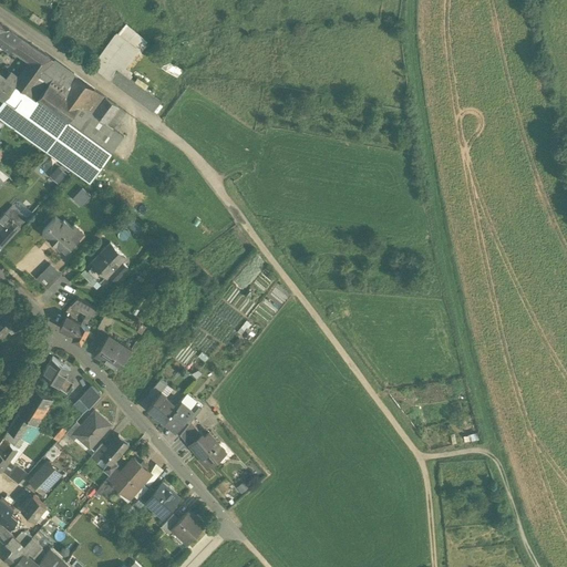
[(0,40),(11,49),(13,47),(14,44),(18,47),(17,49),(24,54),(32,43),(20,35),(0,21),(0,40)]
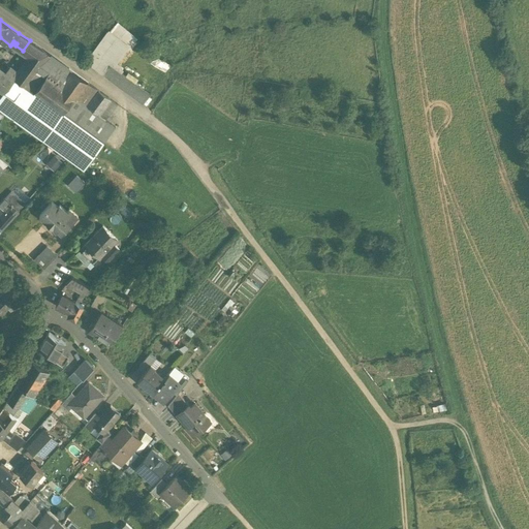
[(115,26),(110,32),(128,47),(130,48),(134,42),(132,41),(133,40),(115,26)]
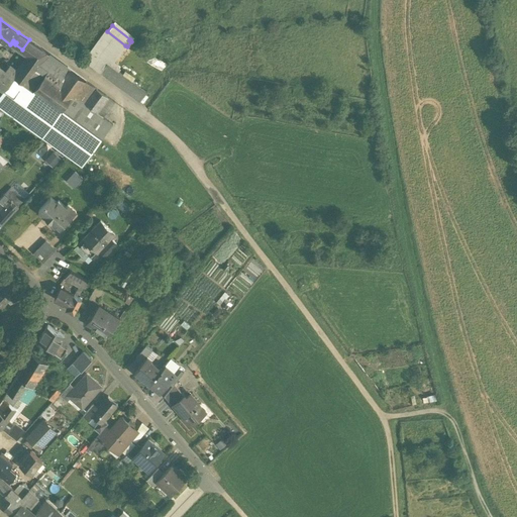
[(107,31),(85,61),(100,72),(108,64),(125,45),(107,31)]
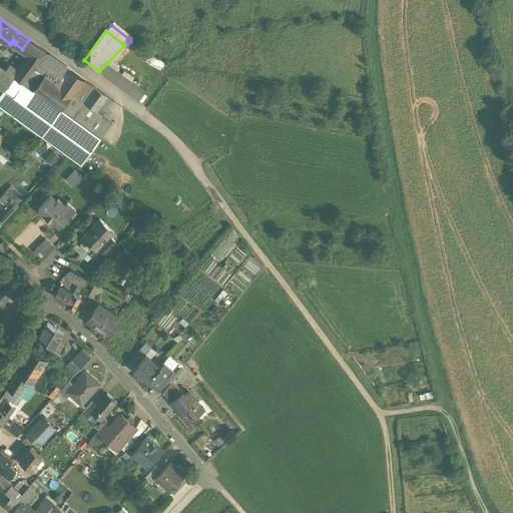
[(49,53),(29,39),(22,49),(30,54),(17,71),(15,75),(24,83),(34,90),(35,88),(44,76),(48,70),(47,69),(55,58),(49,53)]
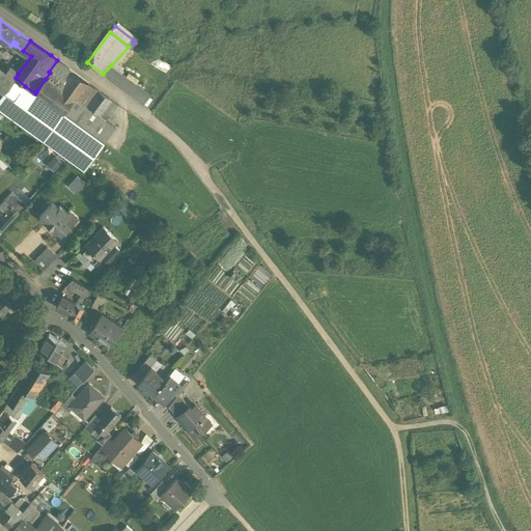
[(103,74),(111,80),(118,71),(111,65),(103,74)]
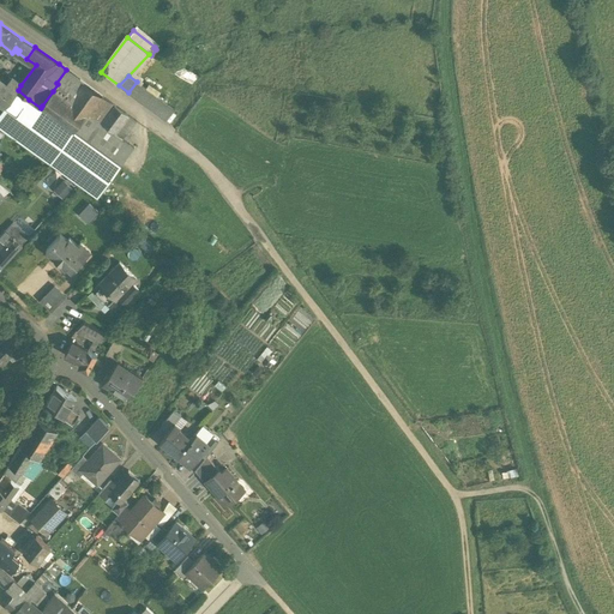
[(0,101),(6,106),(18,115),(29,100),(18,90),(17,90),(17,91),(7,83),(0,77),(0,101)]
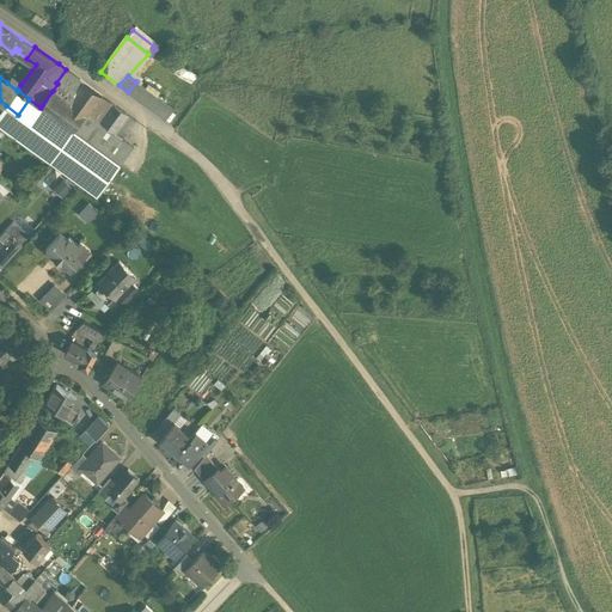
[(20,85),(11,78),(7,83),(17,90),(18,90),(20,85)]
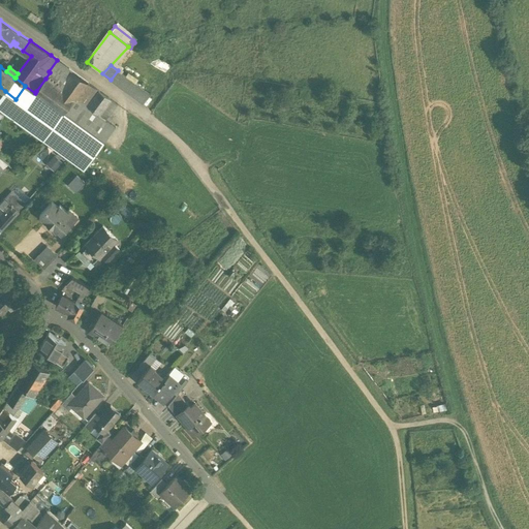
[(70,74),(59,89),(73,98),(75,100),(76,98),(89,83),(69,68),(66,72),(70,74)]
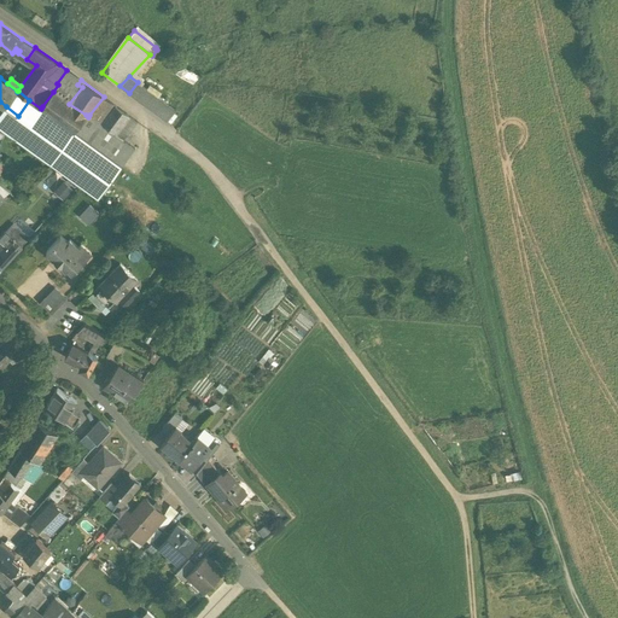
[(175,109),(138,82),(129,93),(147,106),(167,121),(175,109)]
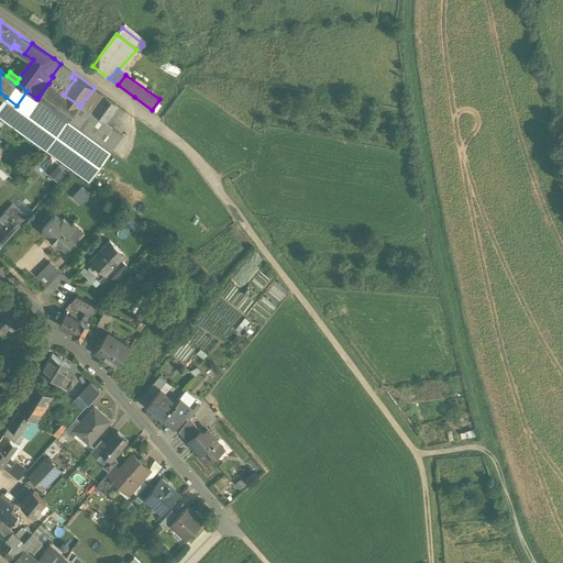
[(63,95),(48,84),(39,97),(53,108),(67,118),(68,119),(78,105),(63,95)]
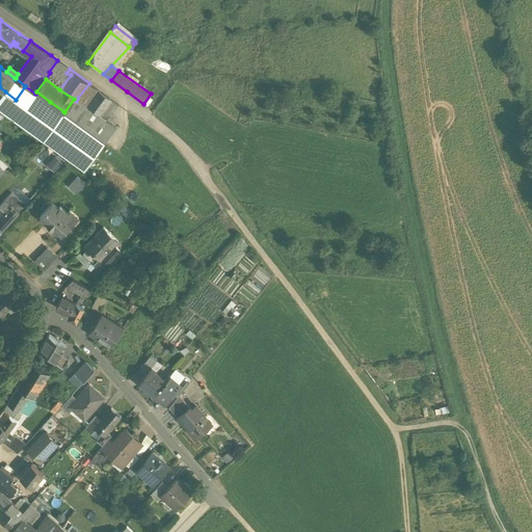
[(111,100),(89,83),(77,99),(100,115),(111,100)]
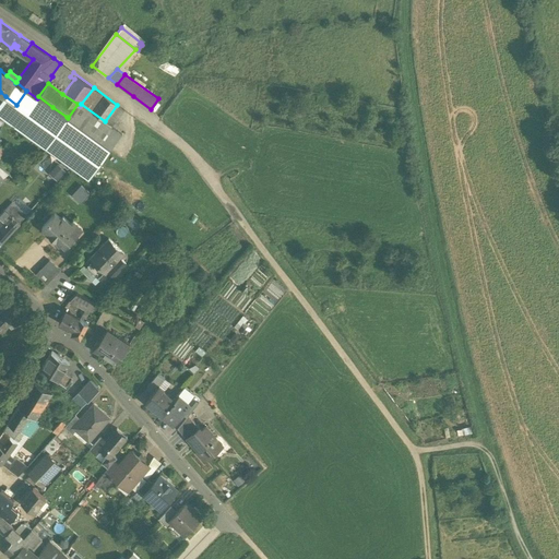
[(16,105),(6,96),(0,103),(0,115),(31,137),(52,107),(38,96),(37,98),(26,91),(16,105)]
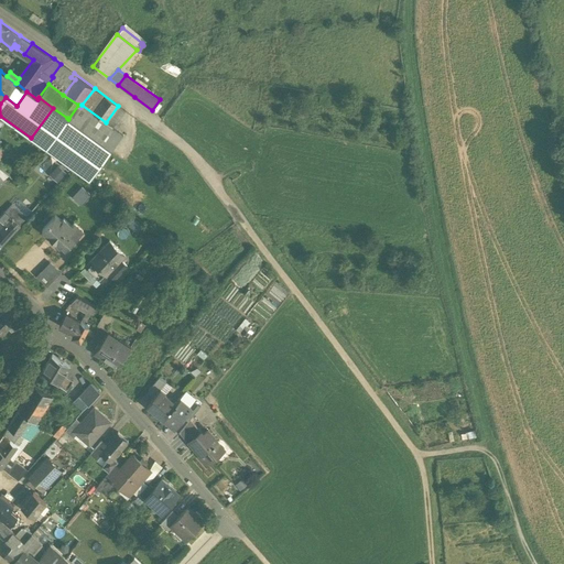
[(78,105),(68,119),(111,152),(123,136),(106,122),(82,105),(80,107),(78,105)]
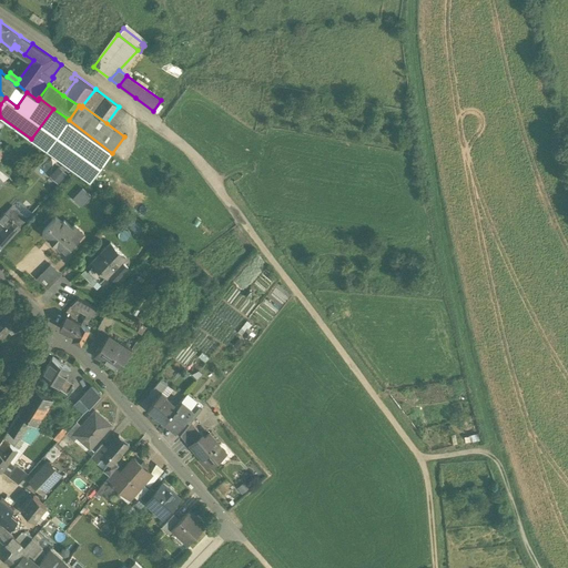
[(31,139),(46,149),(68,119),(53,109),(31,139)]
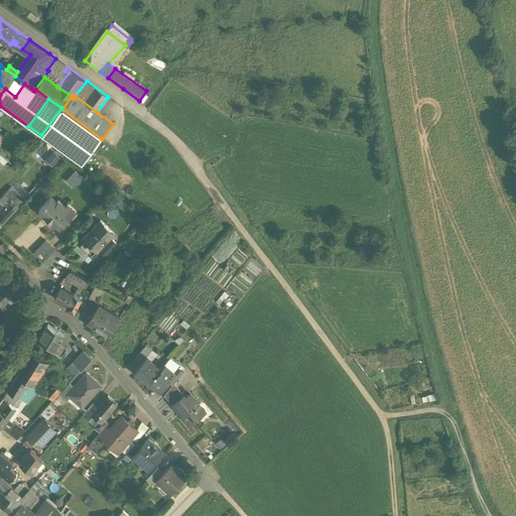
[(62,109),(61,108),(41,135),(83,165),(102,139),(62,109)]
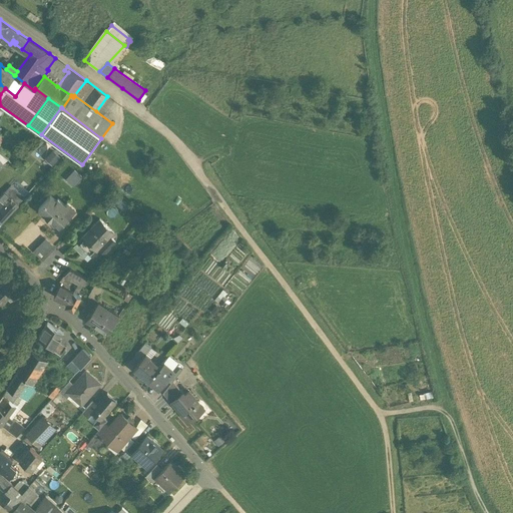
[(59,156),(53,151),(46,158),(52,164),(59,156)]
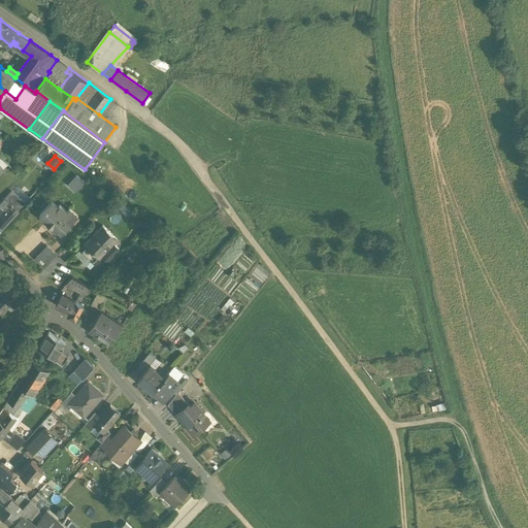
[(68,184),(77,191),(87,182),(77,173),(68,184)]
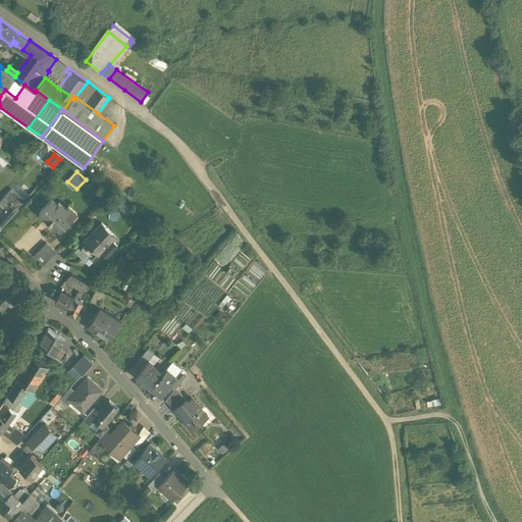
[(11,189),(0,201),(0,212),(1,213),(0,213),(0,227),(2,226),(24,201),(11,189)]
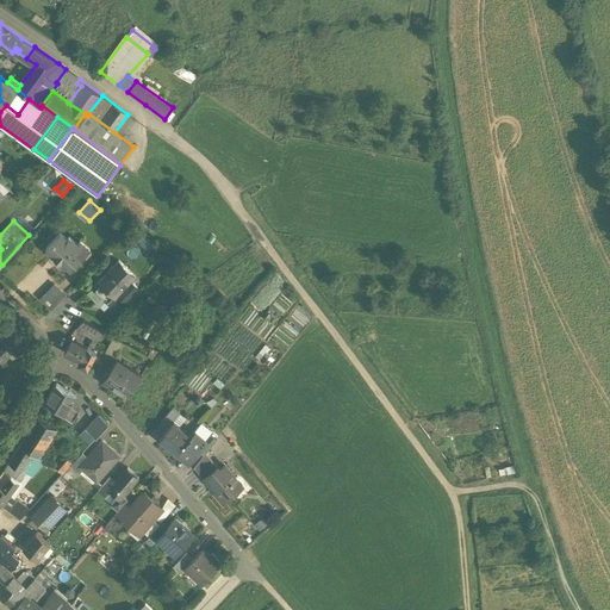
[(67,238),(61,232),(47,248),(66,267),(68,265),(73,268),(91,250),(81,241),(78,244),(69,236),(67,238)]
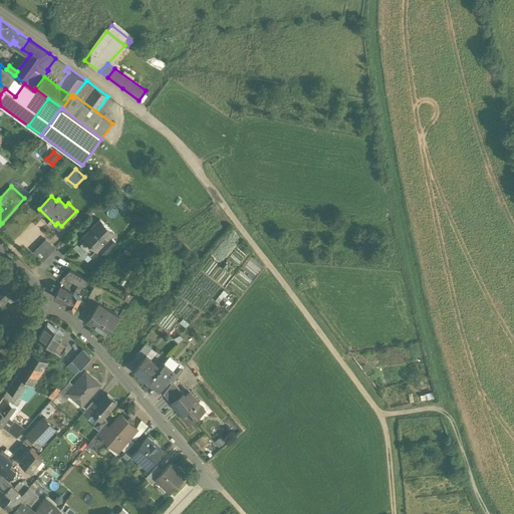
[(100,221),(85,236),(99,250),(114,234),(100,221)]
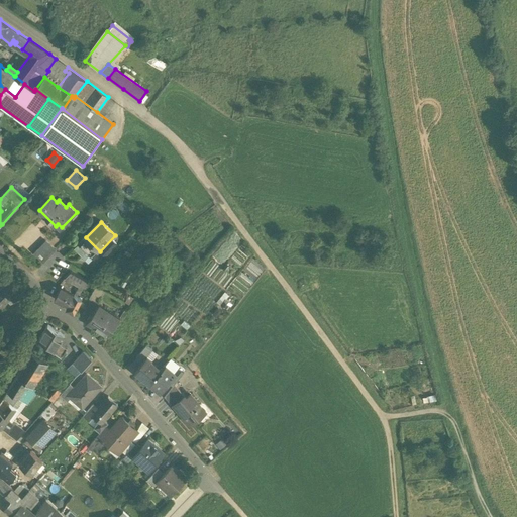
[(86,237),(84,239),(98,253),(100,251),(86,237)]
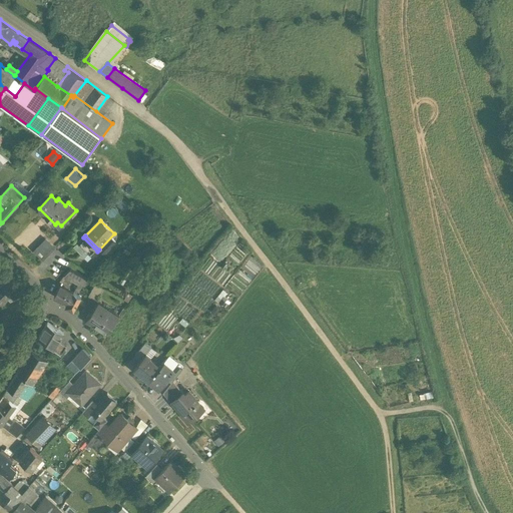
[(45,259),(56,246),(47,237),(35,249),(45,259)]
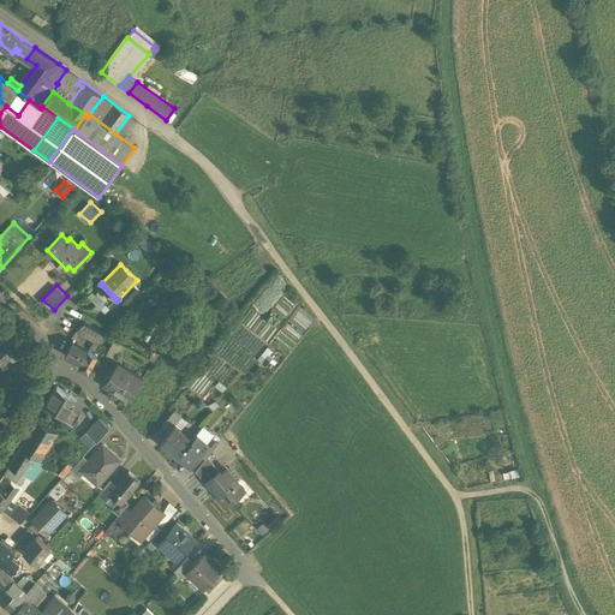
[(112,308),(117,302),(100,285),(94,291),(112,308)]
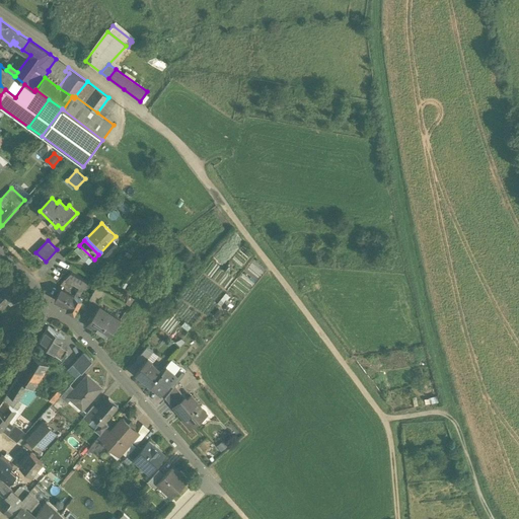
[(115,241),(102,254),(106,257),(118,244),(115,241)]
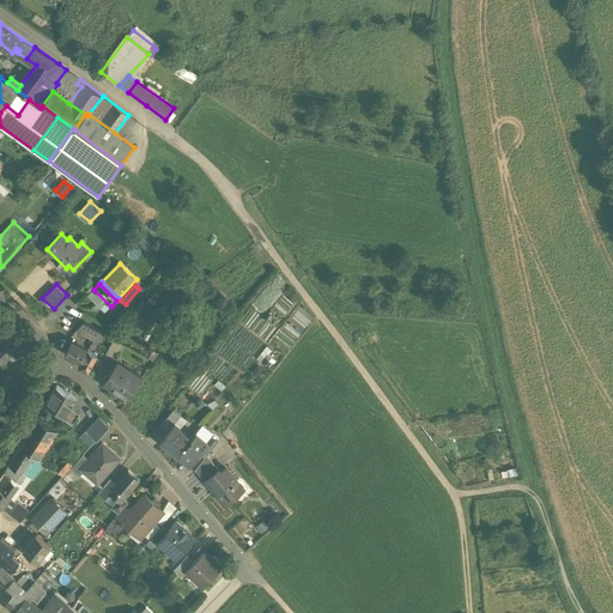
[(99,331),(84,321),(78,329),(95,339),(99,331)]
